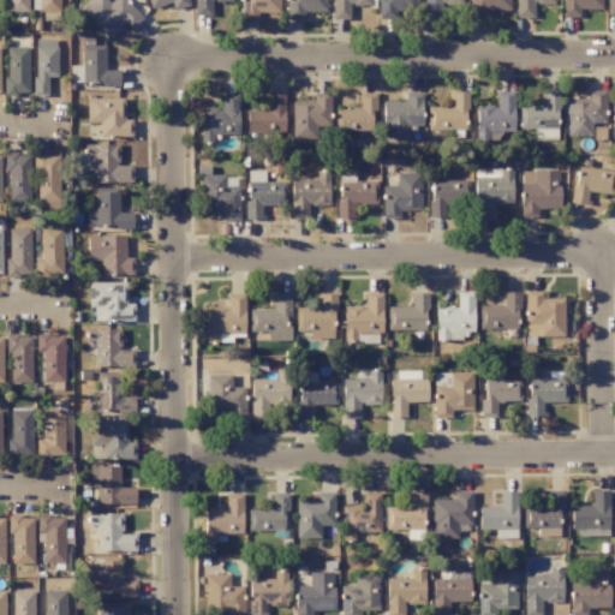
[(27,0),(4,0),(5,12),(28,12),(27,0)]
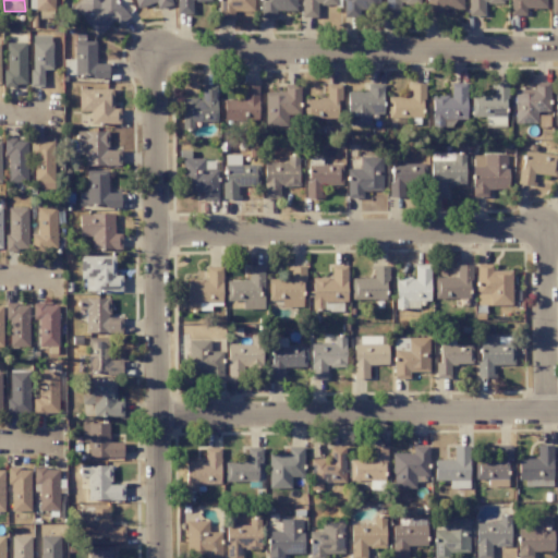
[(113,22),(118,26),(129,16),(112,0),(101,0),(99,3),(96,0),(83,0),(73,10),(98,36),(113,22)]
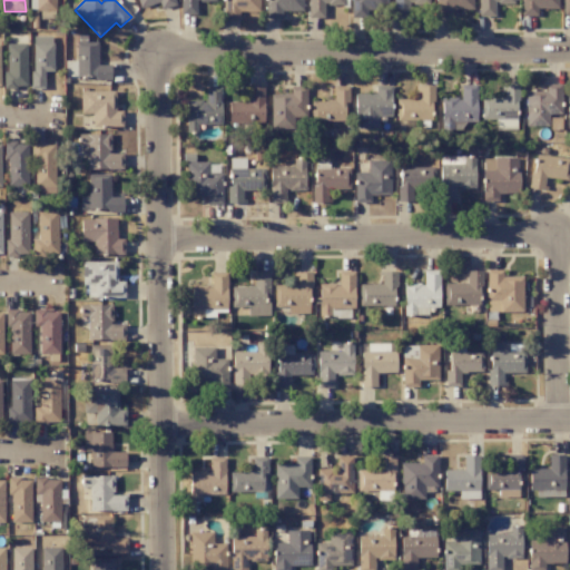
[(136,0),(139,9),(158,3),(159,10),(175,6),(174,0),(136,0)]
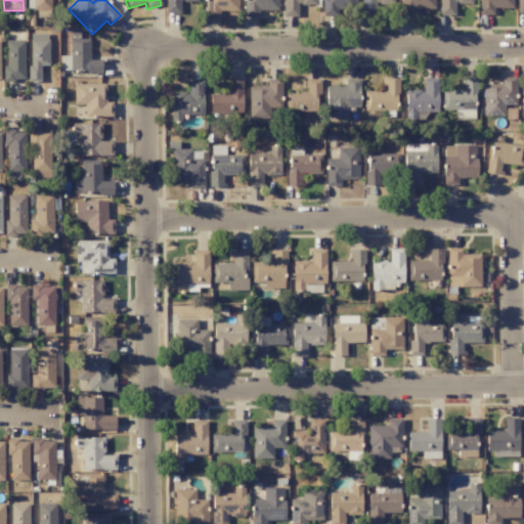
[(198,0),(165,0),(165,13),(180,13),(180,2),(198,2),(198,0)]
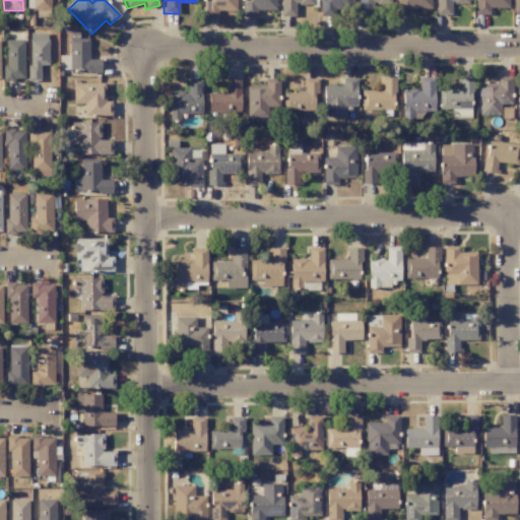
[(235,0),(203,0),(203,1),(203,17),(217,17),(217,11),(236,11),(235,0)]
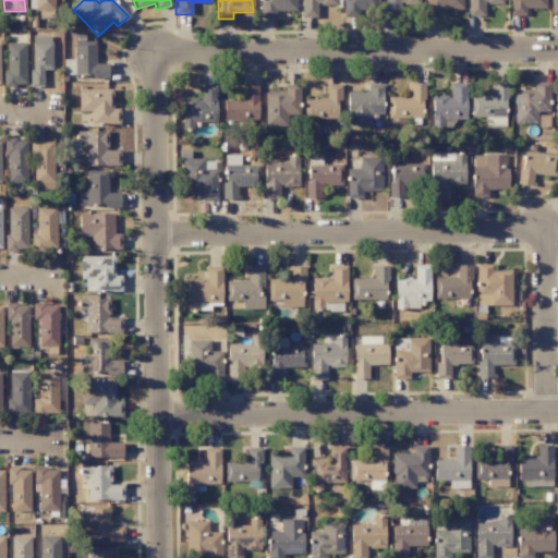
[(259,0),(261,19),(276,17),(276,11),(295,11),(294,0),(259,0)]
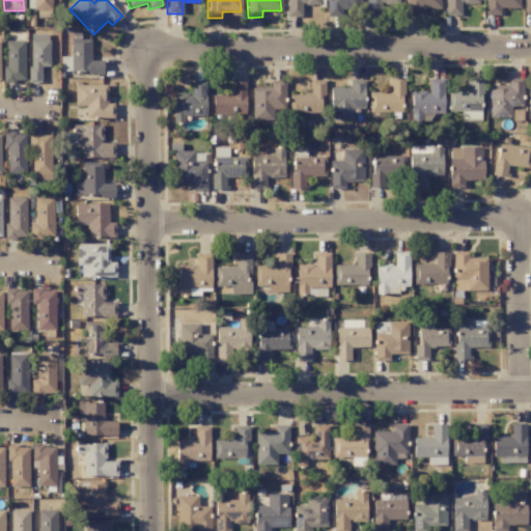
[(286,0),(286,17),(302,17),(301,5),(319,5),(319,0),(286,0)]
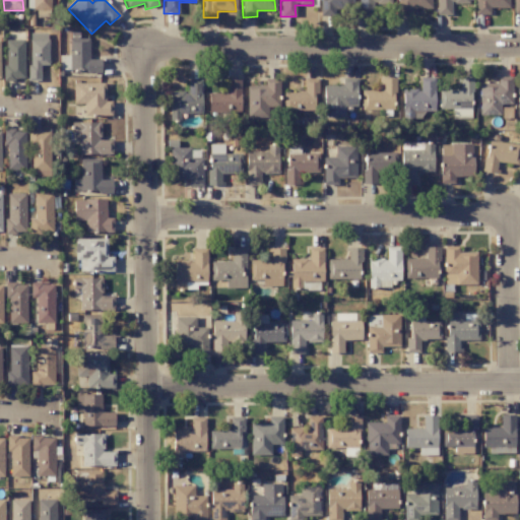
[(351,0),(320,0),(321,16),(334,16),(333,8),(352,7),(351,0)]
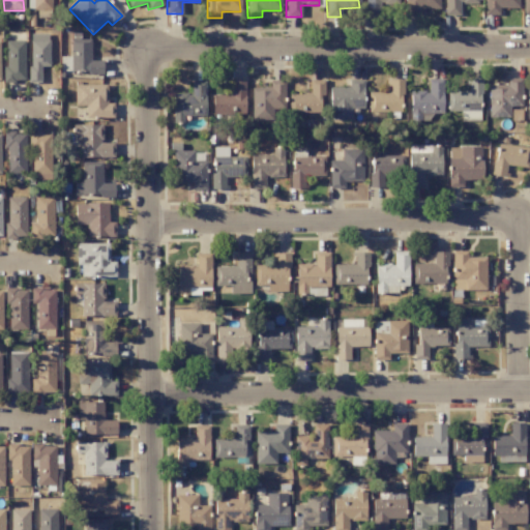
[(365,0),(365,10),(381,10),(381,5),(398,5),(398,0),(365,0)]
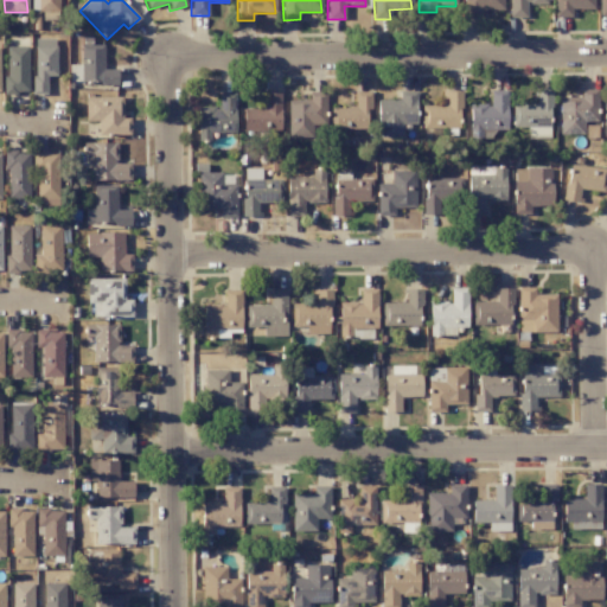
[(502,10),(502,0),(462,0),(464,18),(480,18),(480,11),(502,10)]
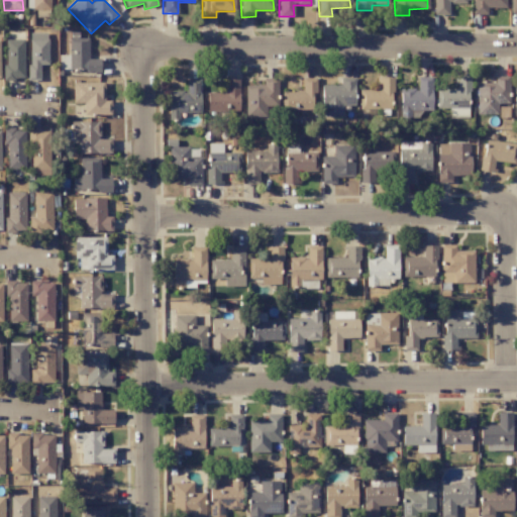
[(448,14),(447,4),(467,4),(466,0),(432,0),(433,14),(448,14)]
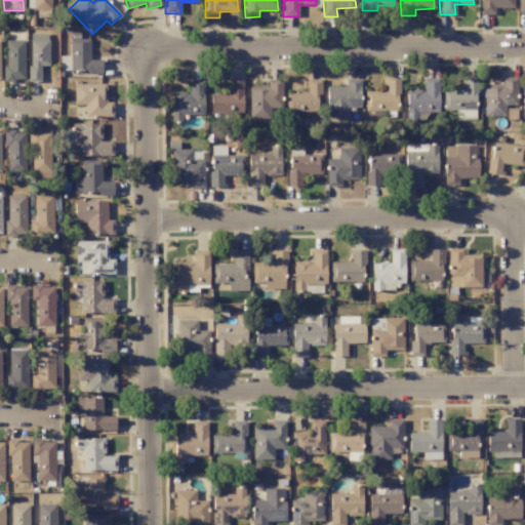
[(479,0),(480,14),(494,14),(493,8),(513,8),(513,0),(479,0)]
